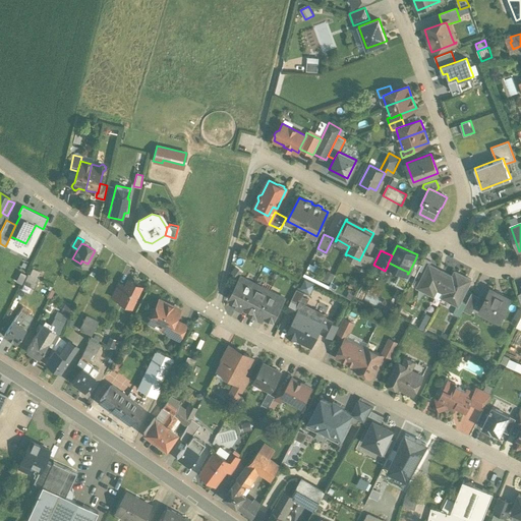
[(373,257),(363,252),(359,261),(358,259),(356,265),(366,271),(373,257)]
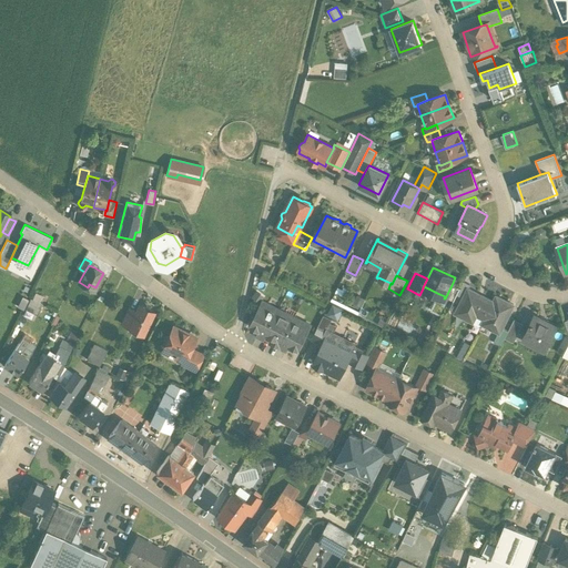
[(460,286),(457,294),(463,297),(467,288),(468,288),(470,285),(464,281),(460,286)]
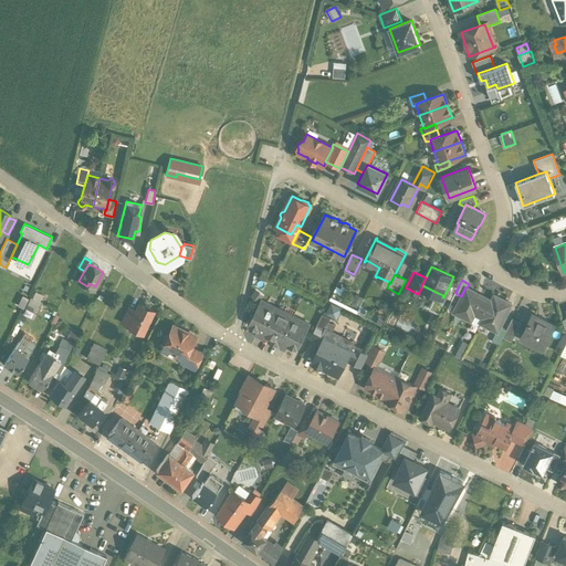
[(459,285),(451,282),(444,295),(452,300),(456,293),(459,285)]
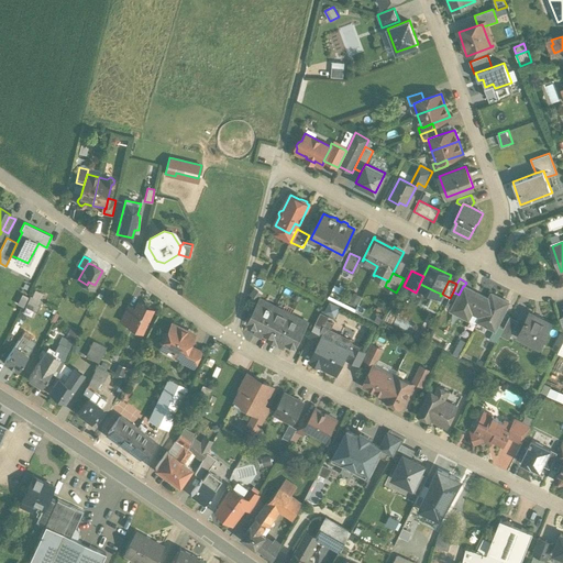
[(464,286),(463,286),(459,295),(451,310),(463,316),(466,309),(479,316),(477,320),(494,329),(495,329),(498,324),(509,301),(492,293),(488,299),(464,286)]
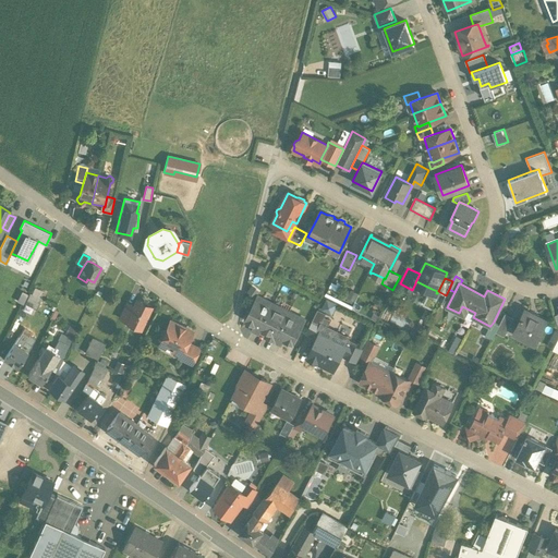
[(41,291),(35,288),(32,294),(38,298),(41,291)]
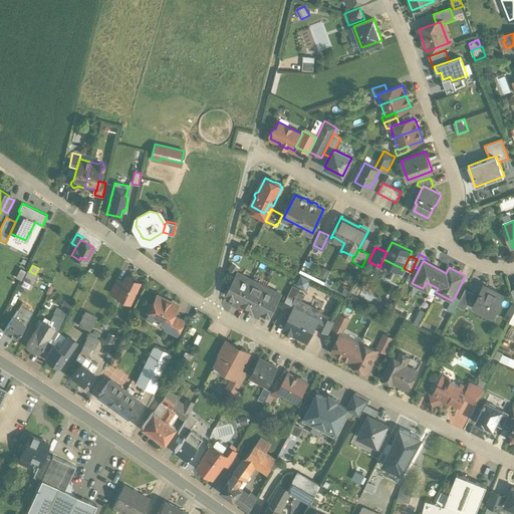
[(403,268),(398,266),(396,270),(395,270),(390,279),(398,283),(403,273),(401,272),(402,270),(403,268)]
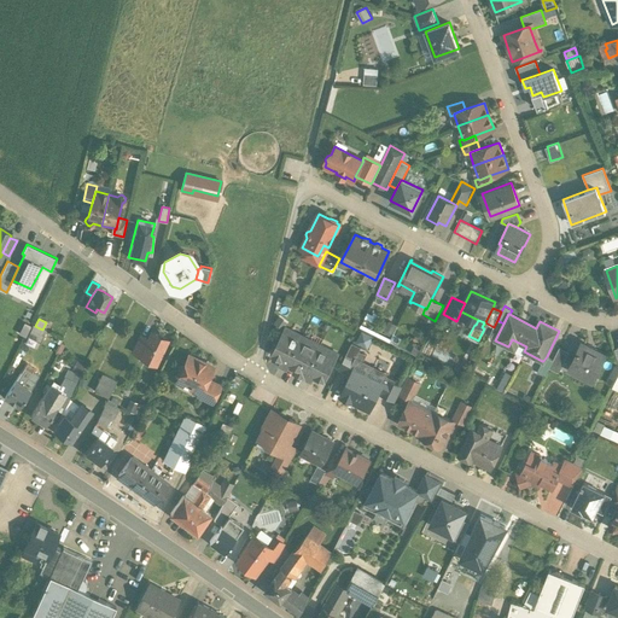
[(35,326),(33,325),(28,336),(41,343),(46,331),(42,330),(35,326)]
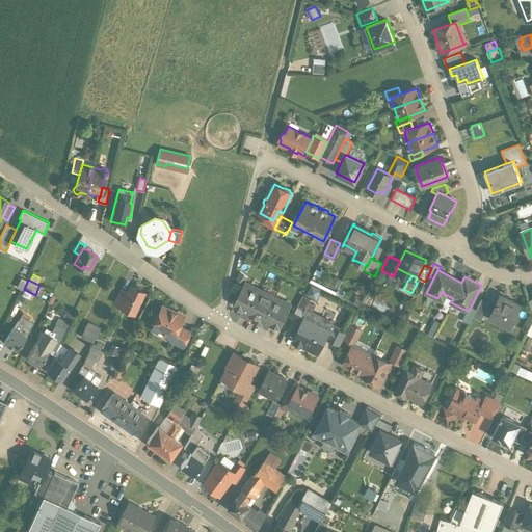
[(261,289),(246,282),(235,304),(242,309),(240,313),(247,317),(249,312),(261,289)]
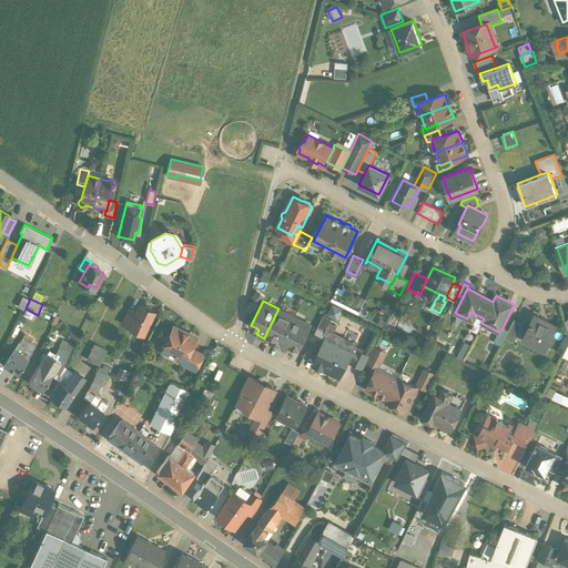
[(154,312),(139,304),(135,311),(130,324),(144,331),(154,312)]
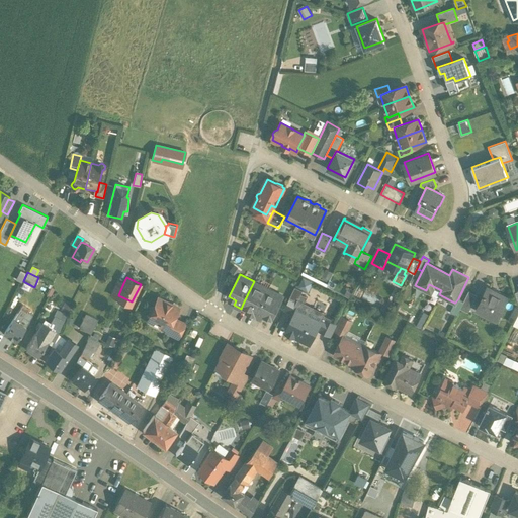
[(123,283),(117,280),(111,291),(118,295),(123,283)]
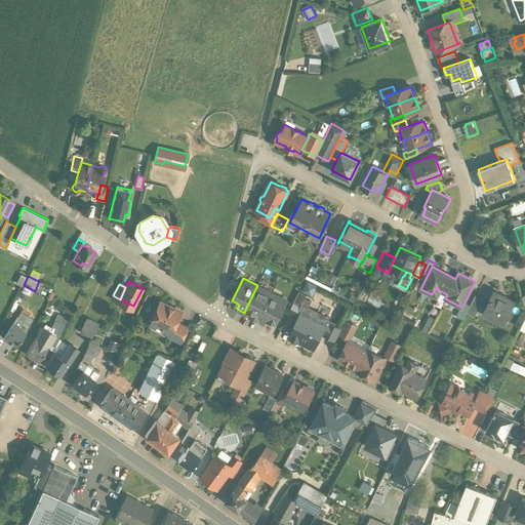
[(272,293),(257,285),(246,308),(251,311),(249,315),(258,320),(272,293)]
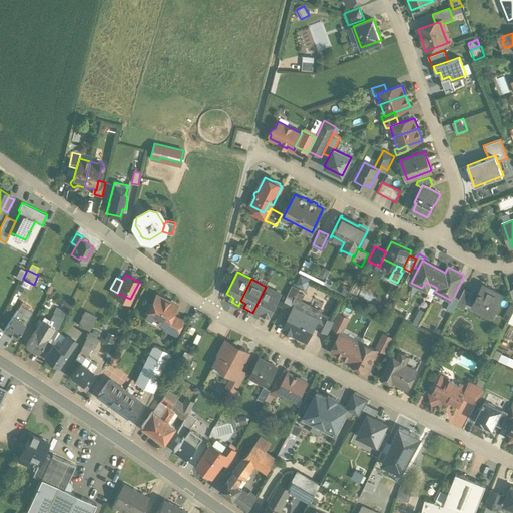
[(502,295),(483,285),(472,305),(492,315),(502,295)]
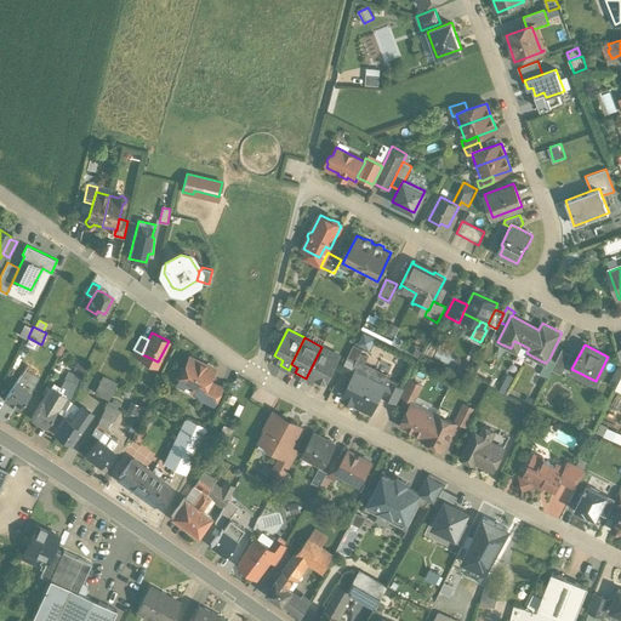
[(340,355),(322,347),(306,379),(314,382),(317,376),(326,381),(340,355)]
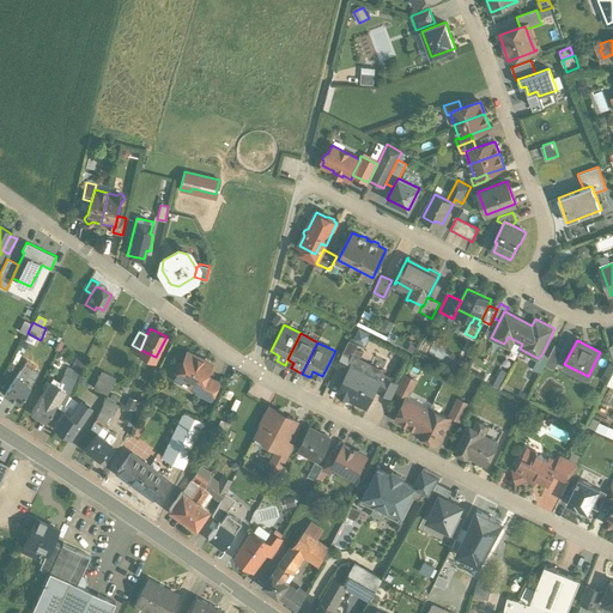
[(548,357),(545,364),(554,369),(565,349),(554,344),(548,357)]
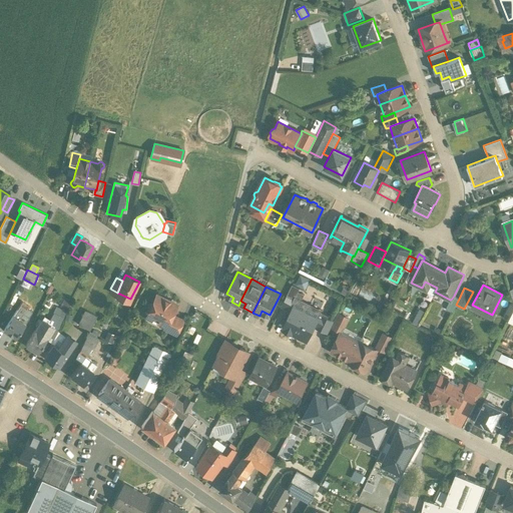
[(296,295),(289,291),(282,305),(292,310),(295,305),(292,303),(296,295)]
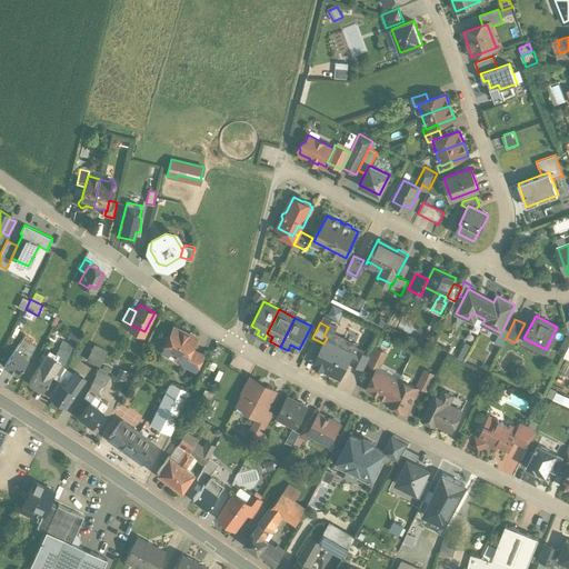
[(195,337),(173,327),(169,336),(165,338),(162,341),(165,346),(163,347),(172,350),(171,353),(183,359),(189,347),(190,347),(195,337)]
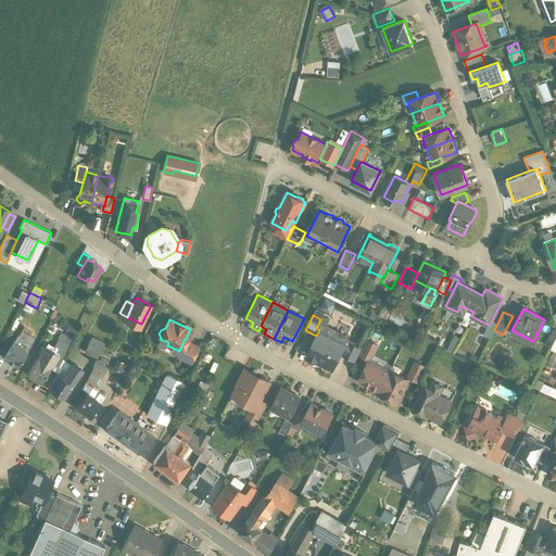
[(492,320),(489,325),(488,325),(484,332),(491,336),(494,330),(497,324),(492,320)]
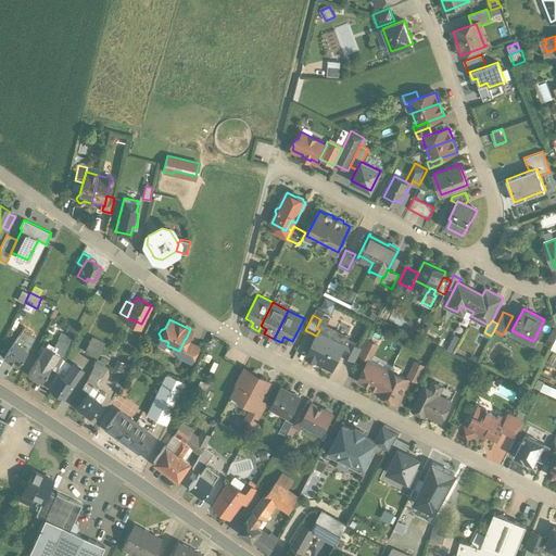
[(345,343),(319,330),(316,336),(306,355),(333,368),(340,353),(345,343)]
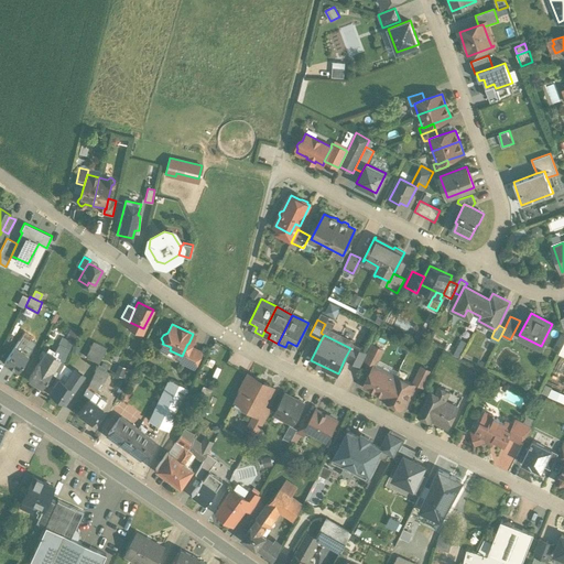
[(25,345),(19,340),(14,346),(21,350),(25,345)]
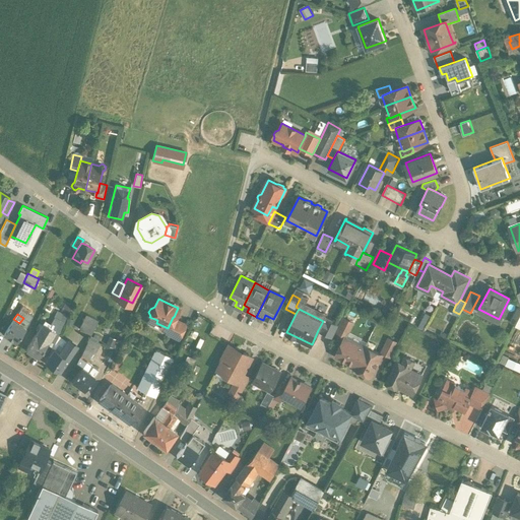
[(98,320),(87,315),(80,329),(90,334),(98,320)]
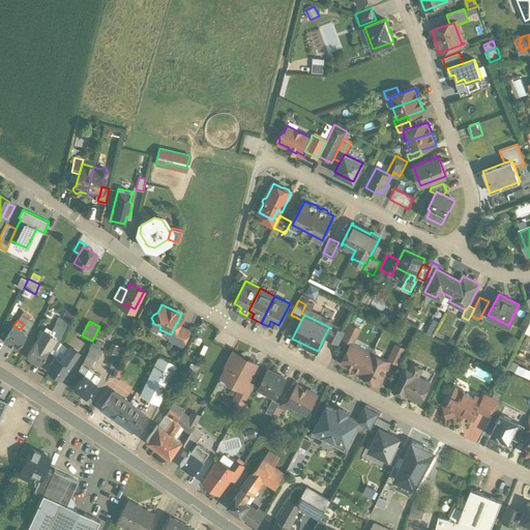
[(63,325),(56,322),(49,333),(54,336),(49,346),(50,346),(49,348),(54,352),(56,347),(60,341),(66,328),(65,328),(62,326),(63,325)]
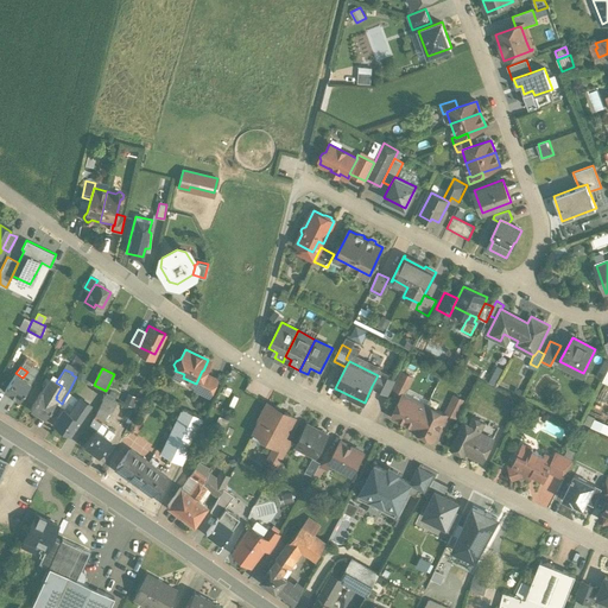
[(23,378),(16,373),(5,390),(19,399),(35,375),(33,375),(29,371),(27,371),(27,372),(23,378)]
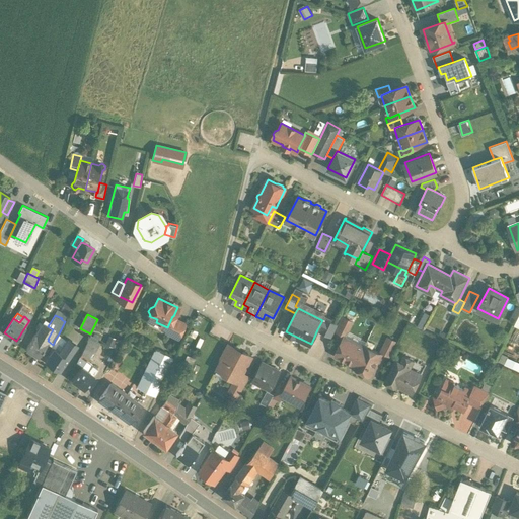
[(173,316),(172,316),(167,327),(170,328),(168,332),(176,337),(183,322),(173,316)]
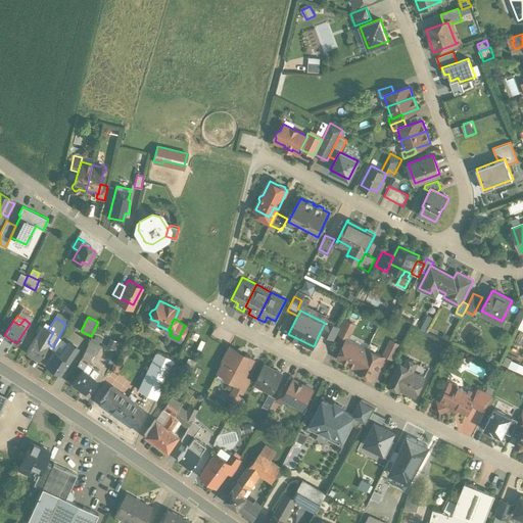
[(325,323),(320,332),(334,339),(340,327),(327,320),(325,323)]
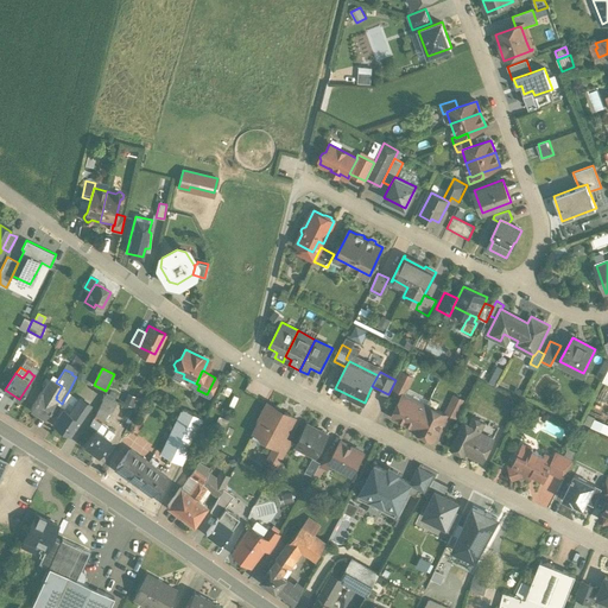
[(404,372),(396,387),(405,392),(412,377),(404,372)]
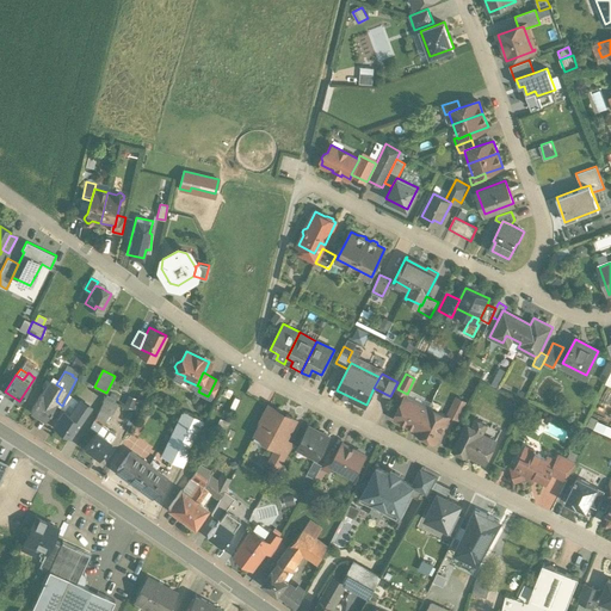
[(76,378),(69,393),(79,399),(87,386),(76,378)]
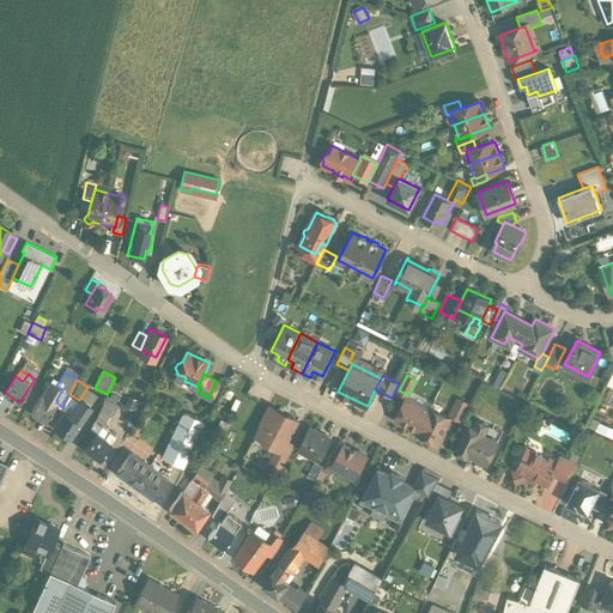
[(56,386),(49,381),(43,392),(49,396),(56,386)]
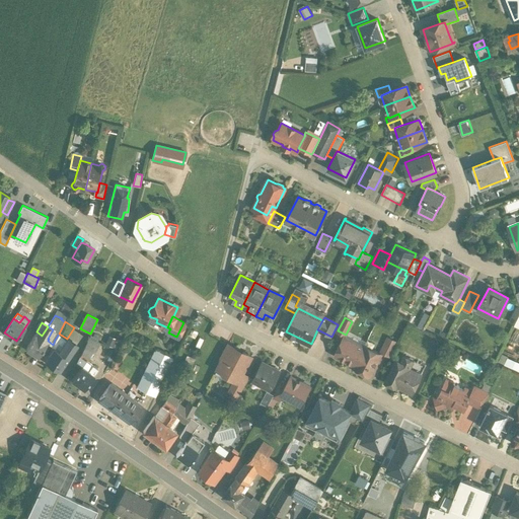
[(42,336),(36,331),(26,348),(39,355),(48,341),(49,339),(48,339),(53,329),(48,326),(42,336)]
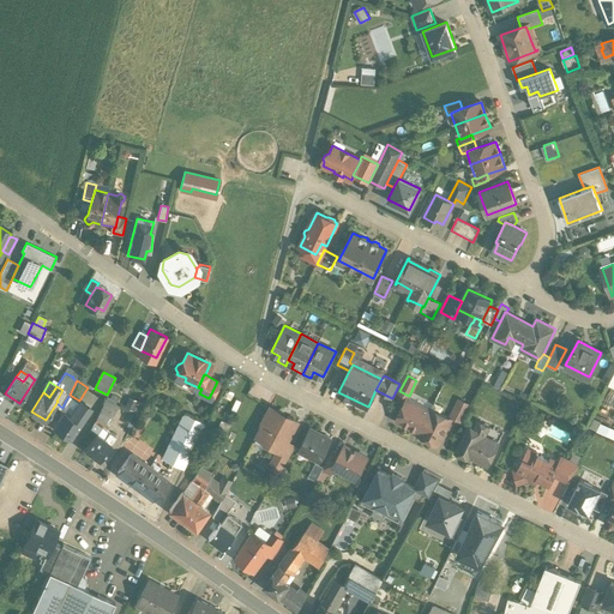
[(79,401),(70,395),(65,402),(73,408),(70,415),(73,417),(78,410),(83,403),(79,401)]
